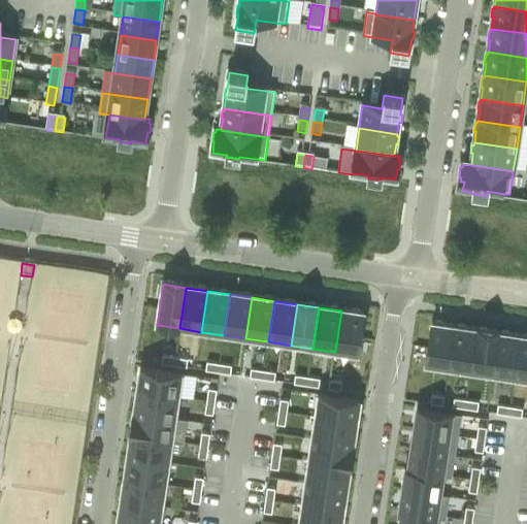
[(341,310),(335,352),(357,355),(363,314),(341,310)]
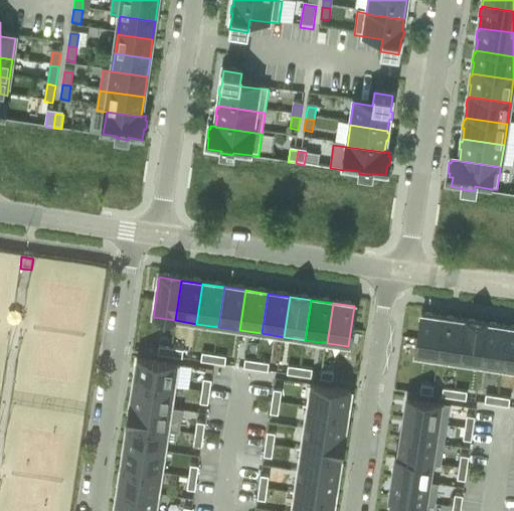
[(421,316),(415,356),(437,359),(443,320),(421,316)]
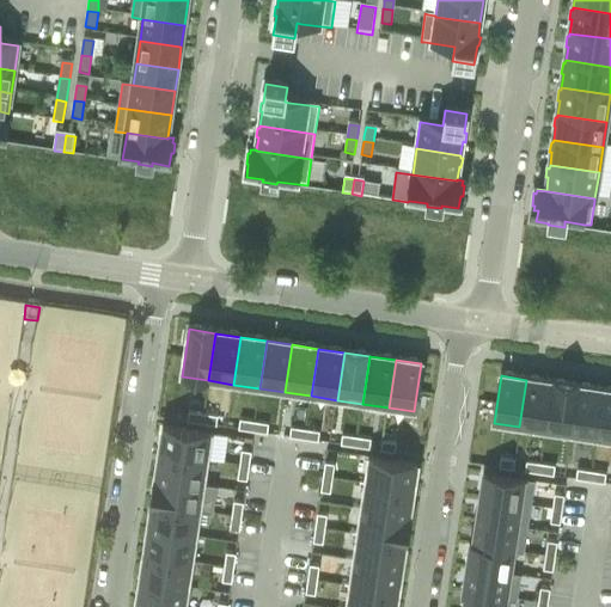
[(526,380),(519,427),(545,431),(553,384),(526,380)]
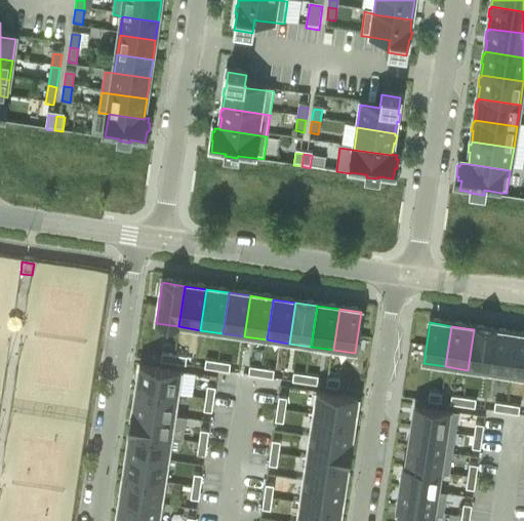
[(474,329),(468,370),(490,373),(496,332),(474,329)]
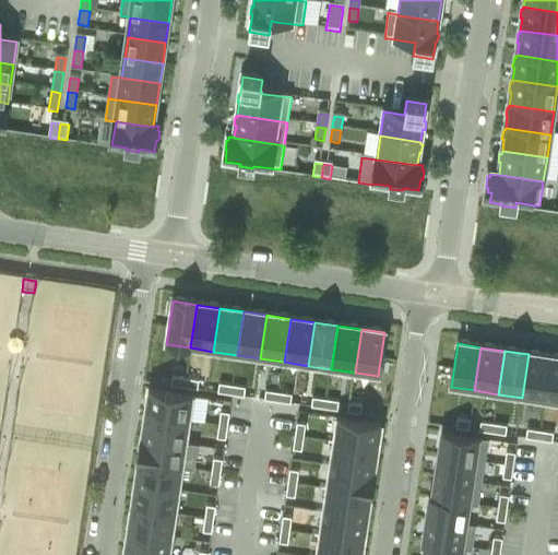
[(529,354),(522,398),(545,401),(551,357),(529,354)]
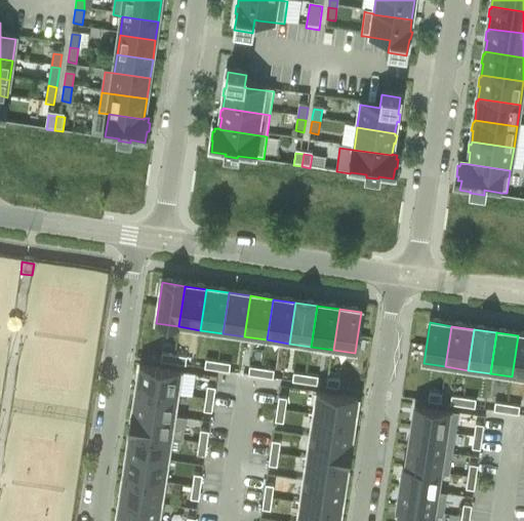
[(523,336),(518,335),(512,376),(523,378),(523,336)]
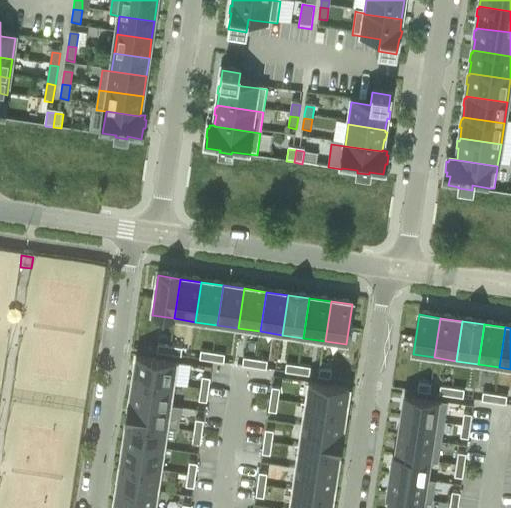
[(158,348),(157,355),(168,357),(169,357),(170,349),(158,347),(158,348)]
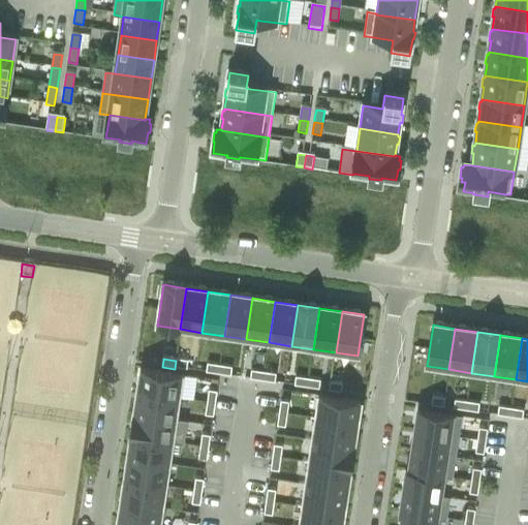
[(176,361),(175,369),(186,371),(187,371),(188,363),(176,361)]
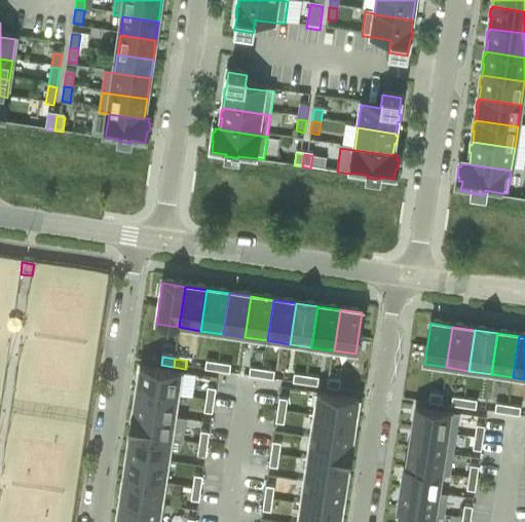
[(207,364),(204,372),(217,374),(218,371),(219,366),(219,365),(207,364)]
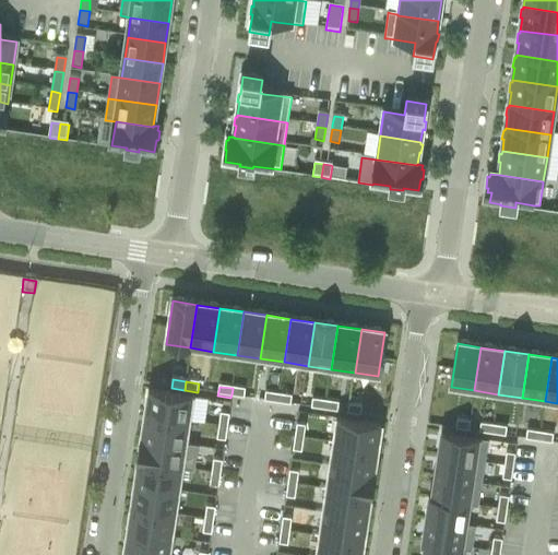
[(232,394),(230,398),(244,399),(246,390),(233,388),(233,389),(232,394)]
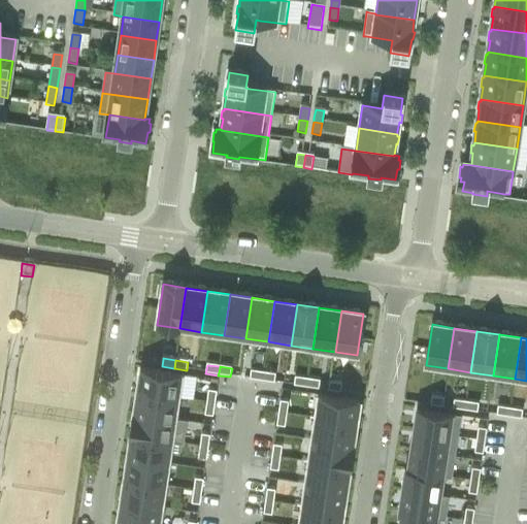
[(178,398),(182,377),(143,370),(140,370),(137,392),(178,398)]
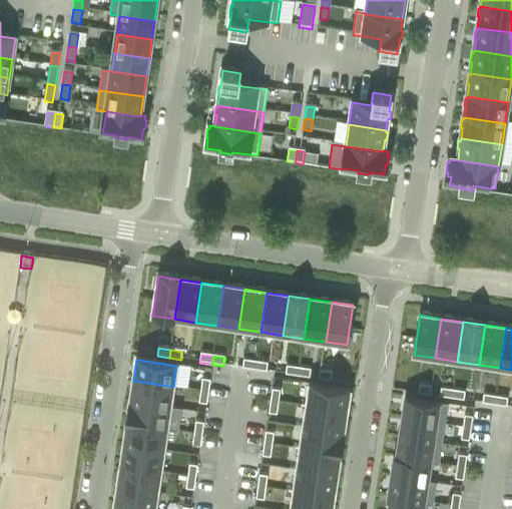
[(243,361),(242,369),(254,371),(256,363),(243,361)]
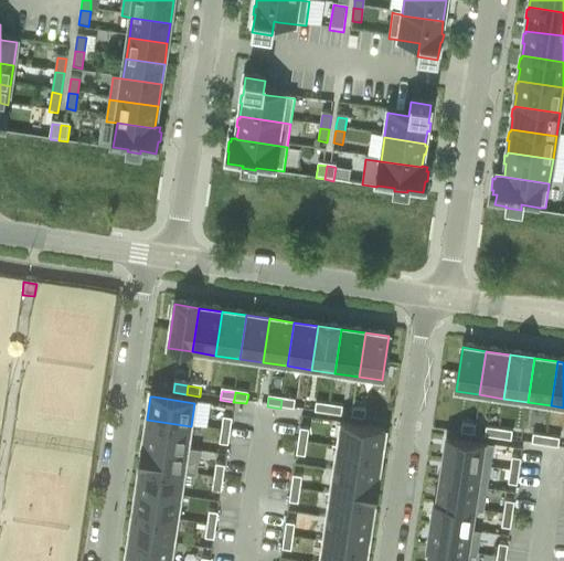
[(282,400),(280,409),(294,411),(295,402),(282,400)]
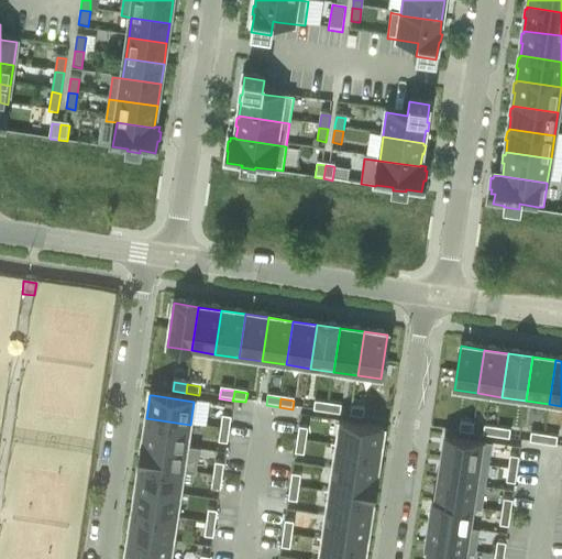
[(315,404),(313,413),(327,414),(328,406),(328,405),(315,403),(315,404)]
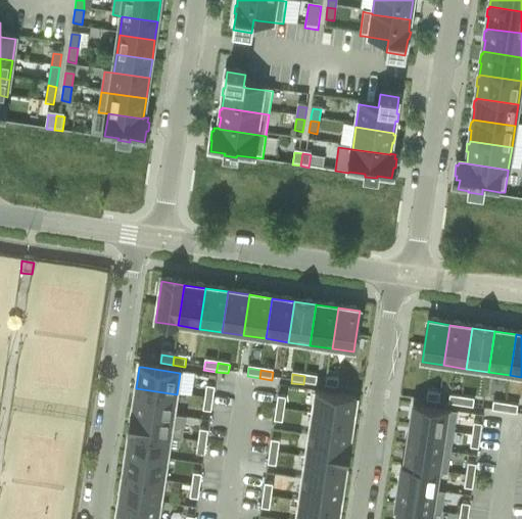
[(304,377),(303,384),(315,386),(316,386),(317,378),(304,376),(304,377)]
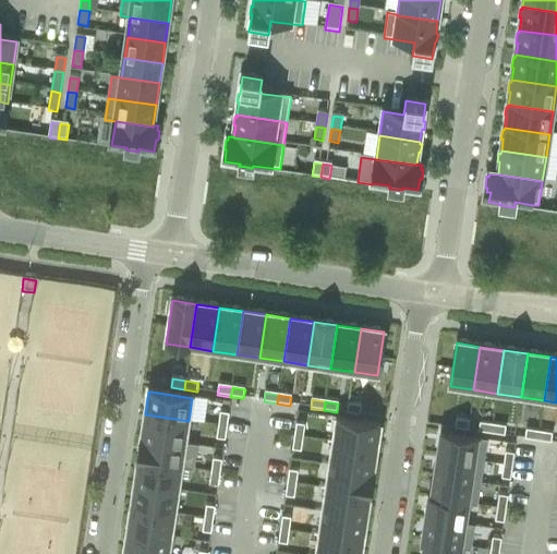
[(348,405),(347,413),(360,416),(361,407),(348,405)]
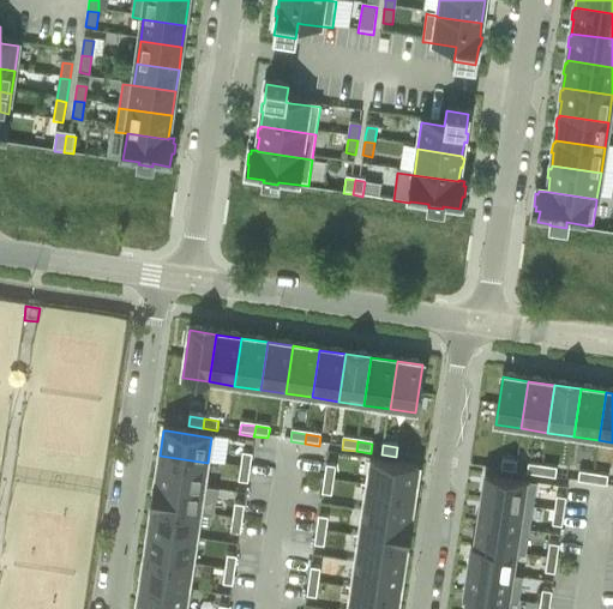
[(160,456),(160,457),(156,482),(203,489),(208,464),(208,463),(160,456)]
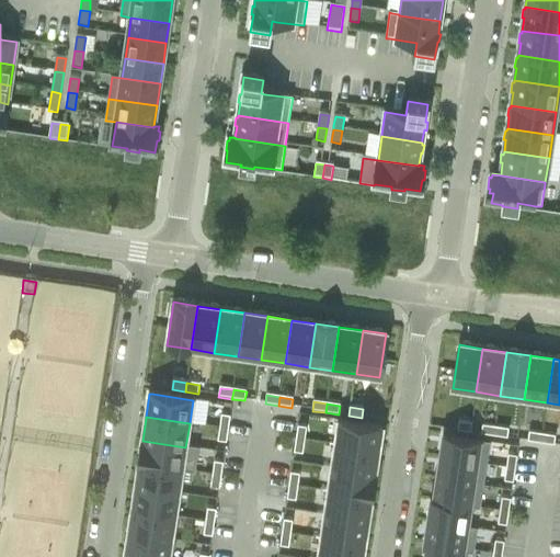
[(228,431),(230,418),(221,417),(219,430),(228,431)]
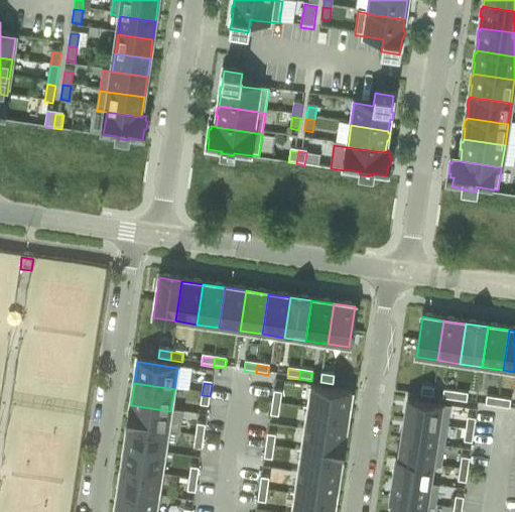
[(308,410),(348,415),(352,394),(311,388),(308,410)]
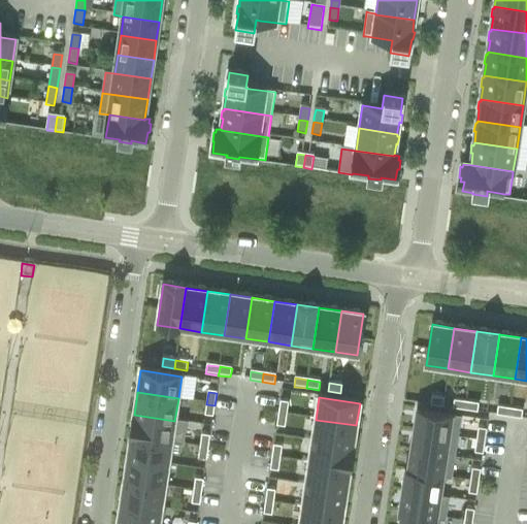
[(432,398),(430,406),(431,406),(442,408),(445,400),(432,398)]
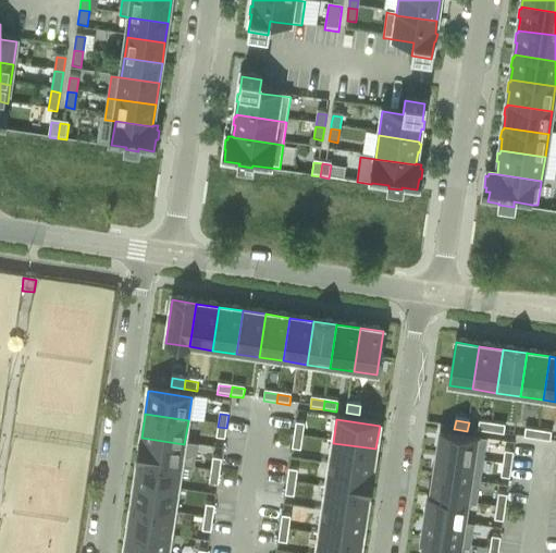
[(479,425),(478,432),(491,434),(492,427),(492,426),(479,424),(479,425)]
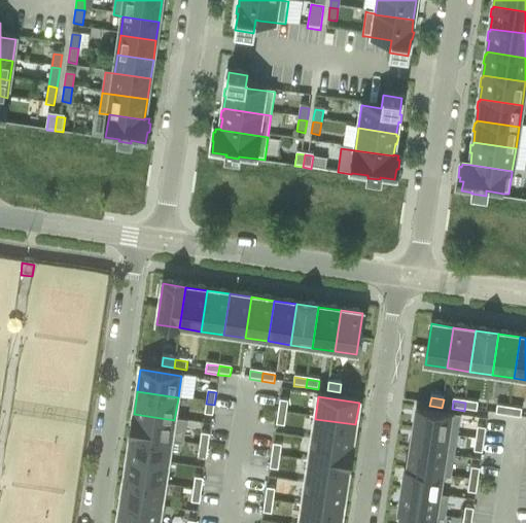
[(280,402),(278,414),(286,415),(288,403),(283,403),(280,402)]
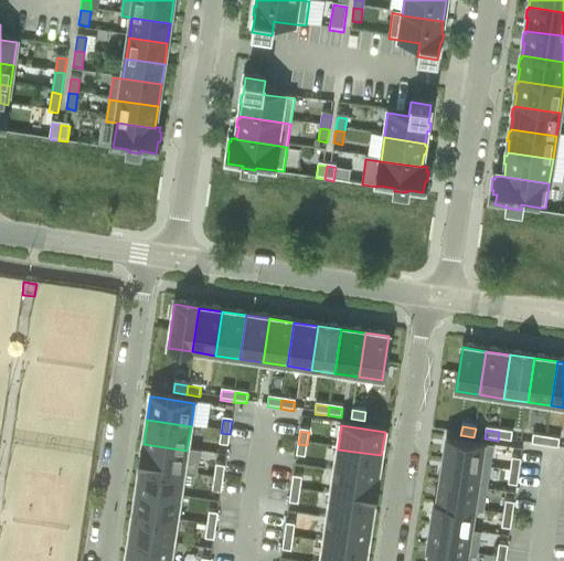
[(499,433),(498,441),(510,443),(511,443),(512,433),(499,432),(499,433)]
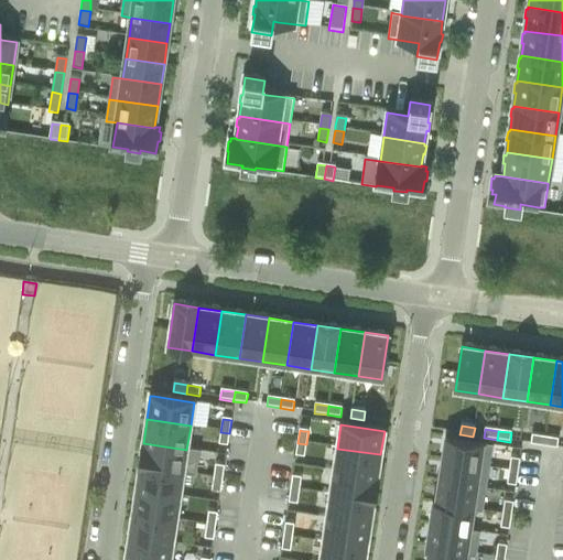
[(220,432),(218,445),(227,447),(229,433),(220,432)]
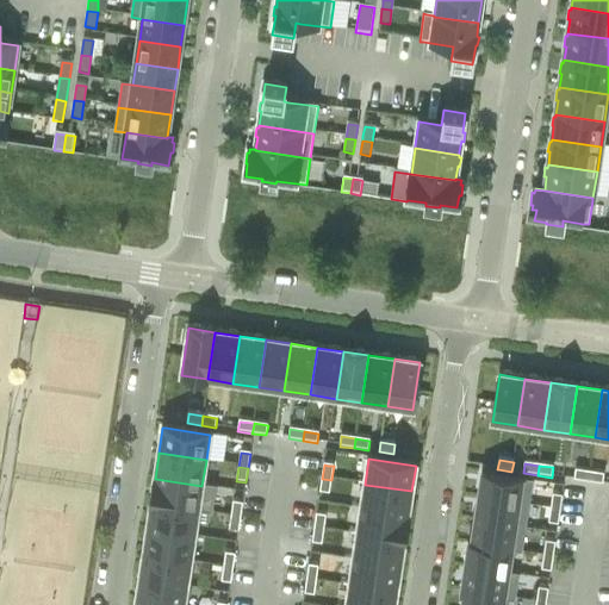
[(576,472),(573,481),(588,482),(590,474),(590,473),(576,471),(576,472)]
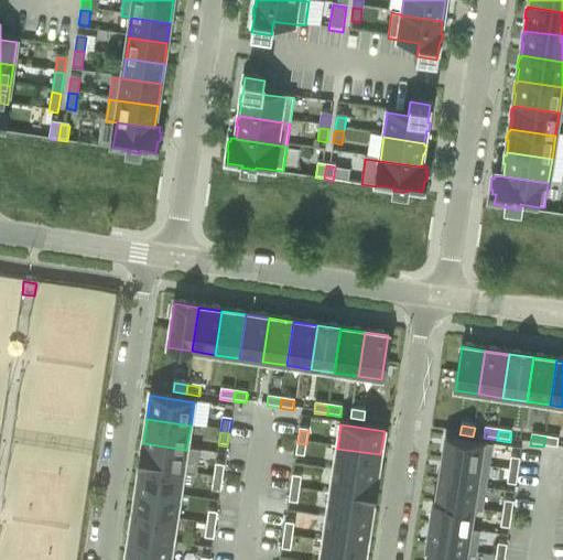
[(545,439),(543,447),(544,447),(556,449),(559,440),(545,438),(545,439)]
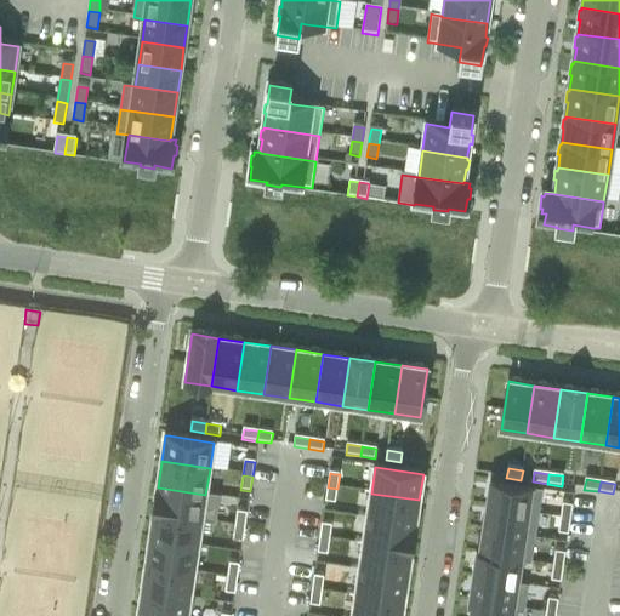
[(488,507),(539,515),(542,491),(491,484),(488,507)]
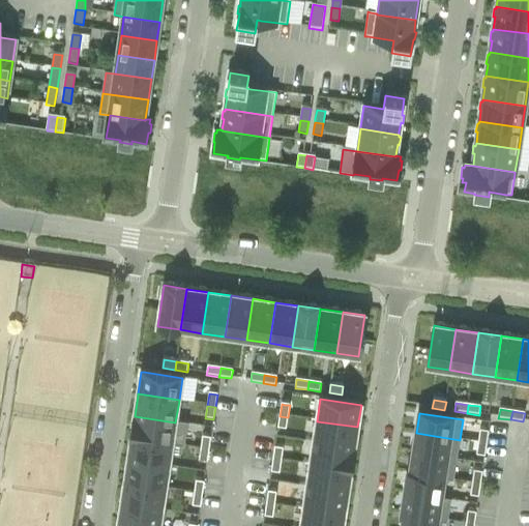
[(135,416),(135,417),(130,439),(130,440),(172,446),(173,446),(184,448),(187,424),(176,422),(175,422),(135,416)]
